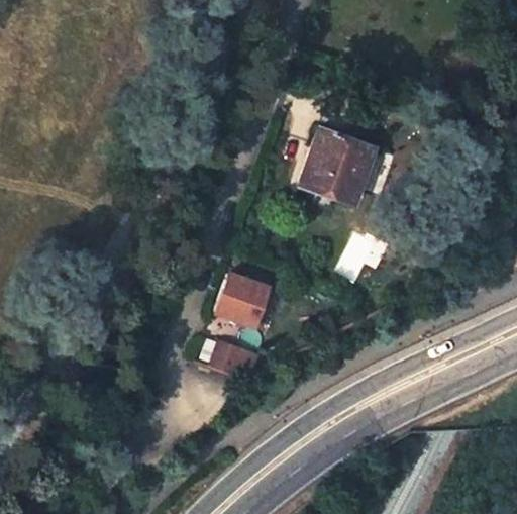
[(402,70),(382,63),(381,64),(370,60),(368,65),(399,77),(402,70)]
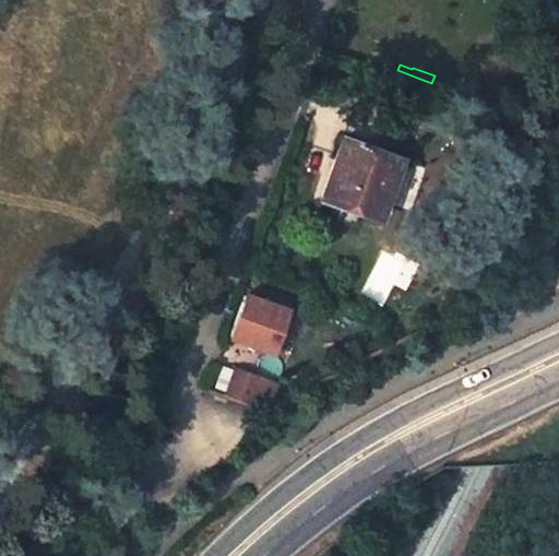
[(343,142),(321,202),(343,211),(379,223),(400,163),(343,142)]
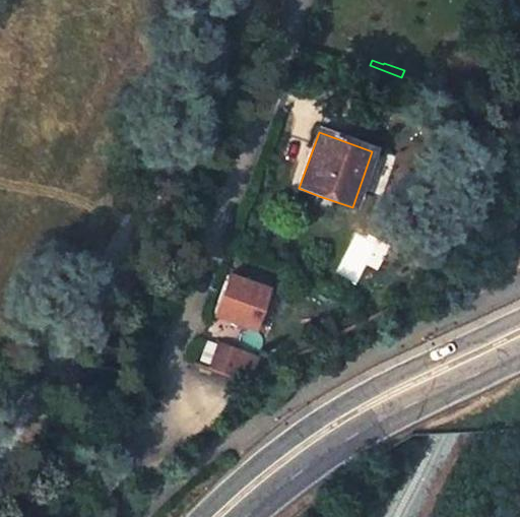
[(231,271),(214,317),(253,330),(261,309),(267,311),(275,287),(265,283),(254,279),(231,271)]
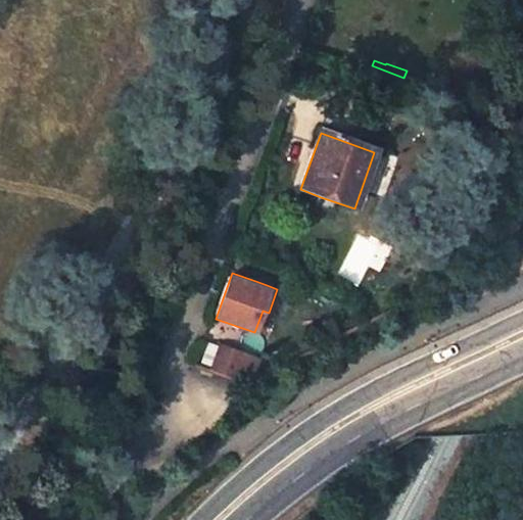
[(255,281),(267,285),(270,278),(257,273),(255,281)]
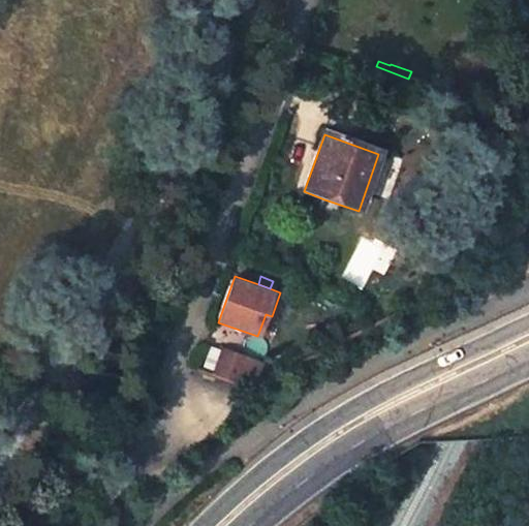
[(266,314),(257,336),(265,338),(272,316),(266,314)]
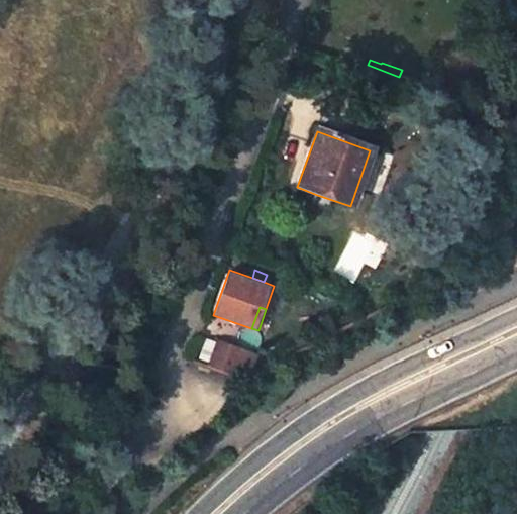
[(247,384),(257,356),(216,340),(206,369),(247,384)]
